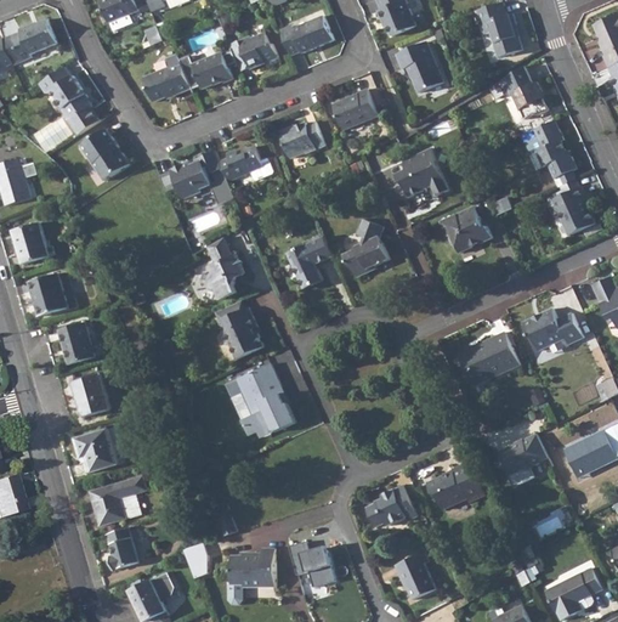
[(134,0),(97,0),(107,22),(109,21),(112,29),(131,22),(128,13),(137,10),(134,0)]
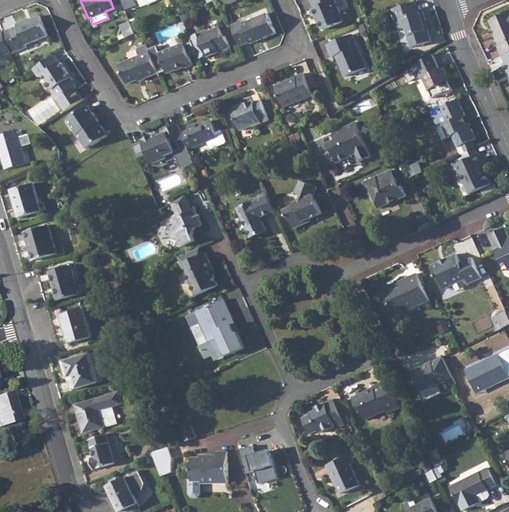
[(310,0),(313,7),(311,8),(314,17),(317,16),(323,28),(343,20),(334,0),(310,0)]
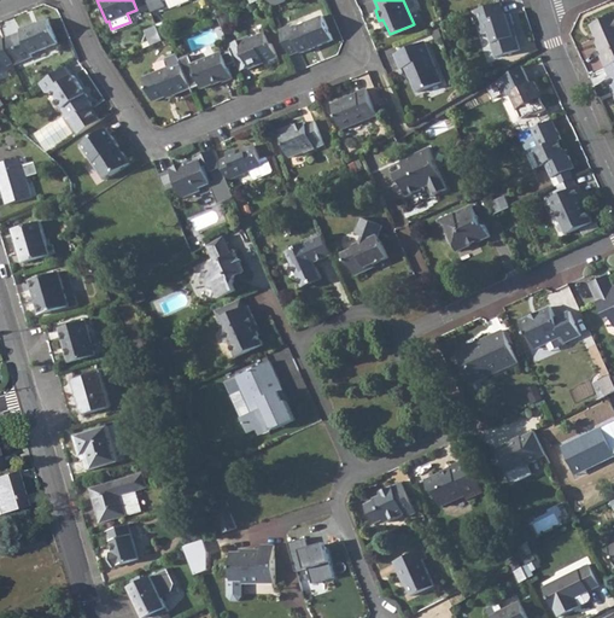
[(498,3),(471,11),(475,24),(477,23),(480,34),(486,33),(490,44),(489,44),(490,51),(491,51),(493,58),(516,51),(513,35),(510,36),(507,25),(510,25),(507,15),(502,16),(498,3)]
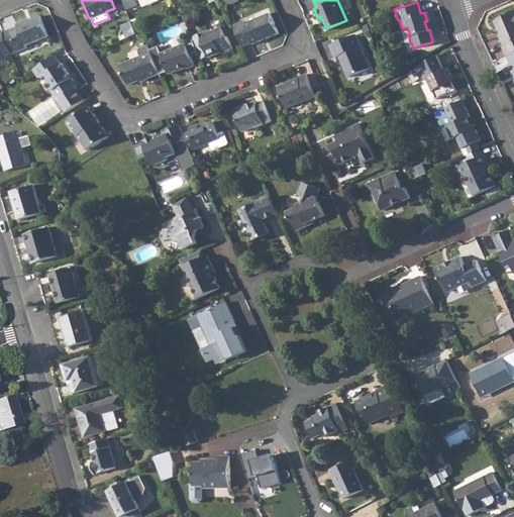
[(513,10),(491,21),(494,29),(496,29),(498,34),(495,36),(500,45),(499,46),(503,57),(513,52),(513,10)]
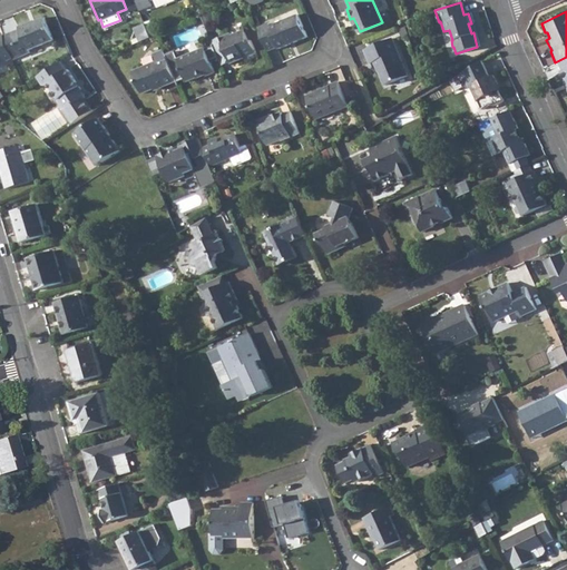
[(266,23),(256,27),(266,51),(275,47),(276,48),(305,37),(296,15),(267,26),(266,23)]
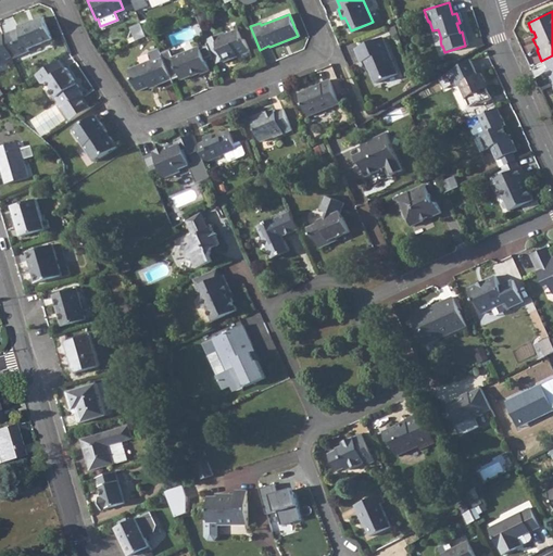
[(17,28),(2,35),(10,55),(17,52),(19,54),(27,51),(26,48),(50,38),(41,17),(27,23),(26,23),(16,26),(17,28)]
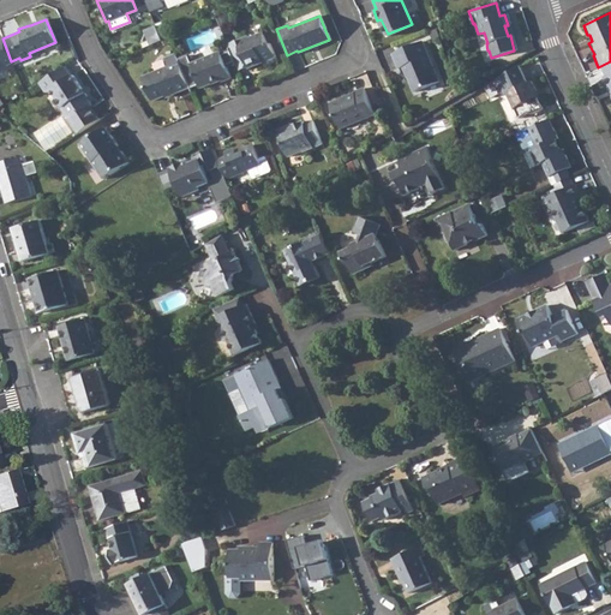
[(162,22),(154,24),(160,40),(168,36),(162,22)]
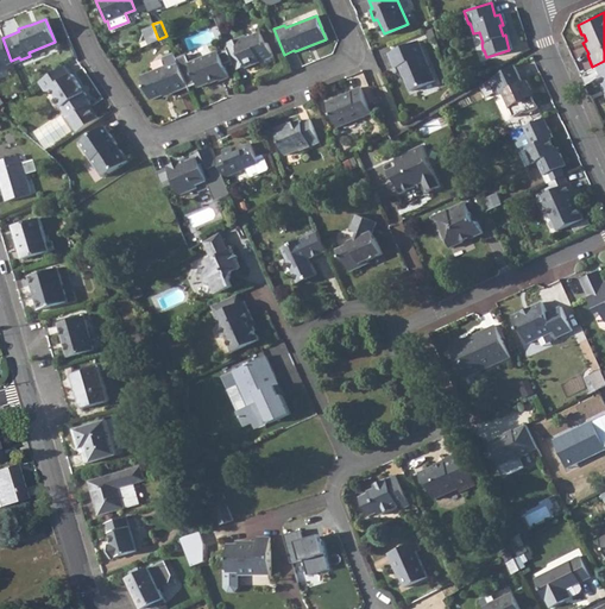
[(152,24),(142,29),(147,44),(158,39),(152,24)]
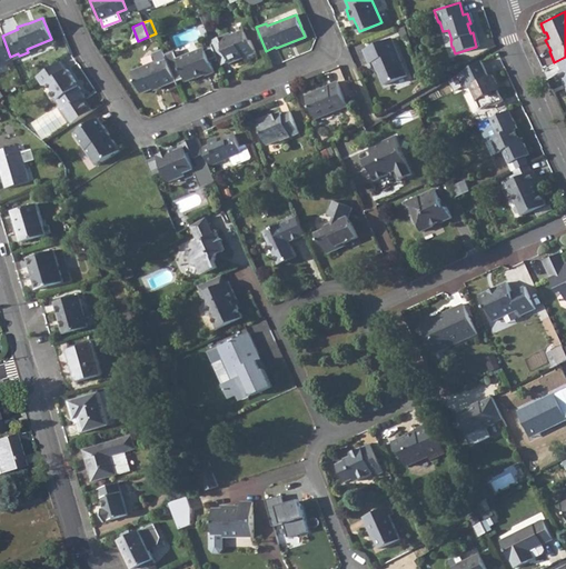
[(229,33),(210,41),(212,46),(217,57),(220,65),(229,61),(229,62),(238,59),(238,57),(241,55),(245,61),(256,56),(249,39),(246,40),(241,31),(230,36),(229,33)]
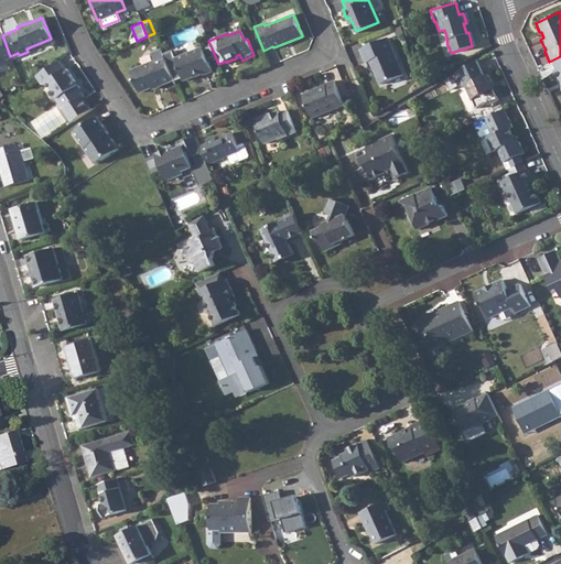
[(0,61),(11,56),(10,56),(2,35),(1,33),(0,33),(0,61)]
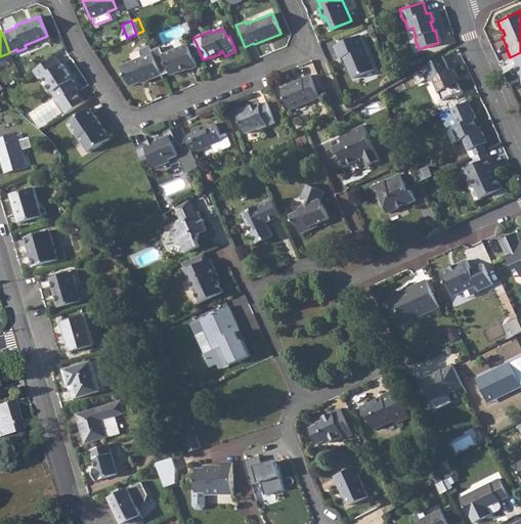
[(359,35),(334,45),(339,58),(345,55),(349,64),(347,64),(353,77),(374,68),(359,35)]
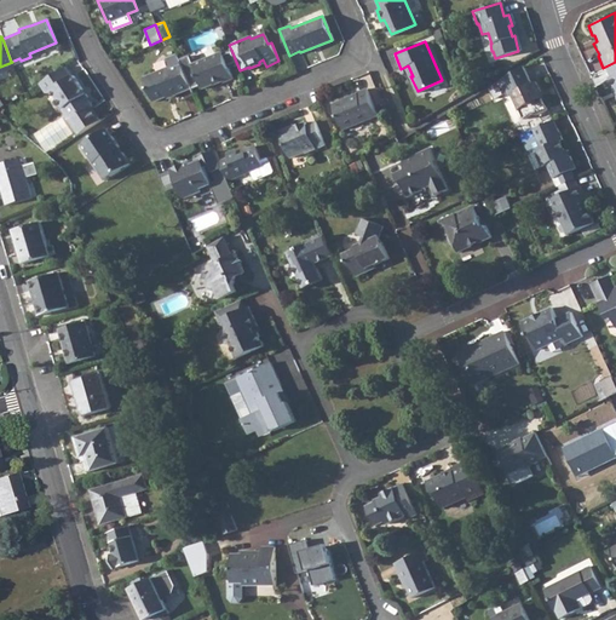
[(223,81),(232,78),(226,64),(236,62),(231,50),(222,53),(222,51),(191,63),(188,55),(178,59),(189,86),(190,87),(190,89),(200,85),(201,87),(212,84),(213,80),(220,76),(223,81)]
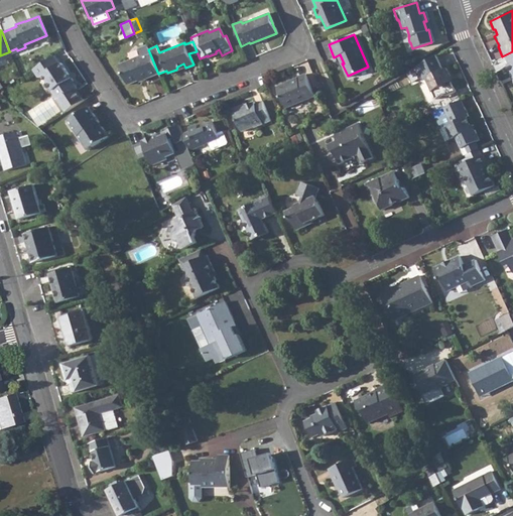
[(148,49),(146,44),(137,48),(140,55),(118,65),(122,75),(124,74),(129,83),(149,74),(150,76),(158,73),(157,72),(148,49)]
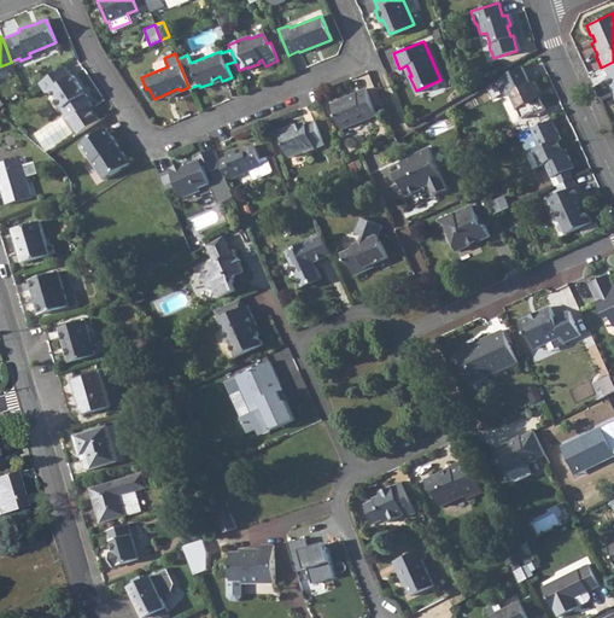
[(613,62),(601,68),(606,77),(603,79),(613,103),(613,62)]
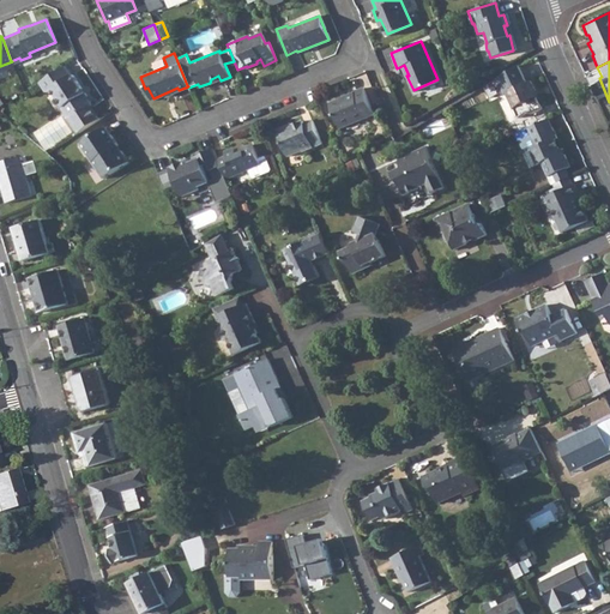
[(65,66),(38,83),(46,91),(50,88),(62,106),(61,107),(77,132),(97,119),(89,104),(90,103),(72,74),(71,76),(65,66)]
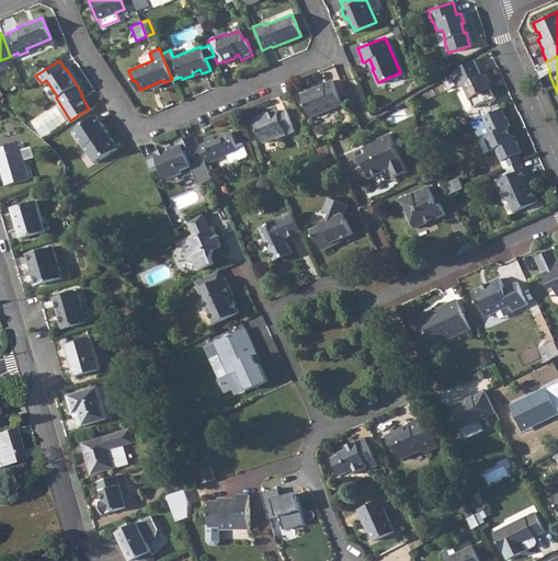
[(485,104),(492,100),(488,90),(487,91),(484,83),(485,82),(482,76),(479,77),(471,60),(451,72),(458,88),(460,86),(470,109),(465,111),(470,122),(480,116),(489,113),(485,104)]
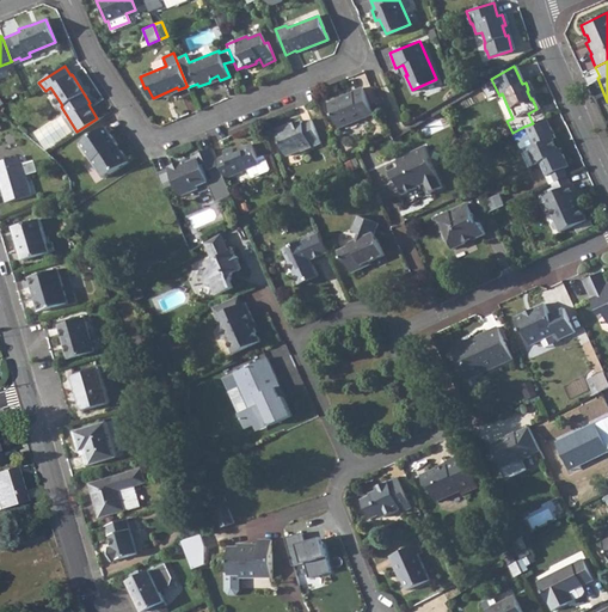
[(351,92),(327,102),(338,127),(372,112),(361,86),(350,91),(351,92)]
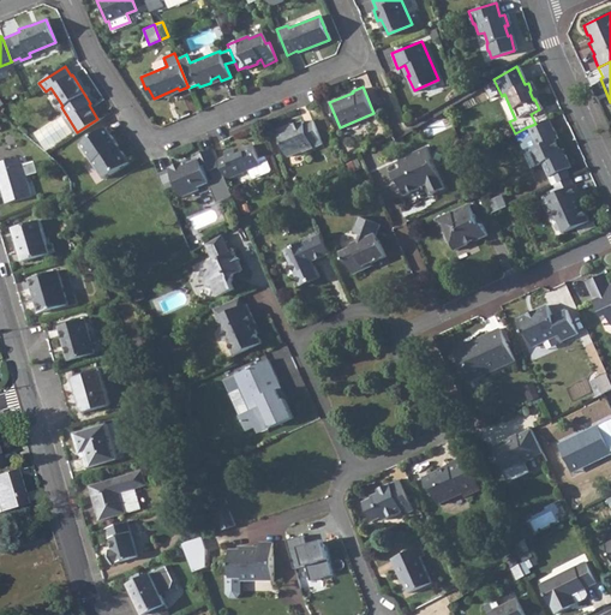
[(535,124),(526,127),(534,147),(527,149),(534,165),(540,162),(550,185),(552,184),(567,177),(563,168),(568,167),(563,154),(559,156),(557,150),(552,139),(555,138),(546,118),(535,124)]
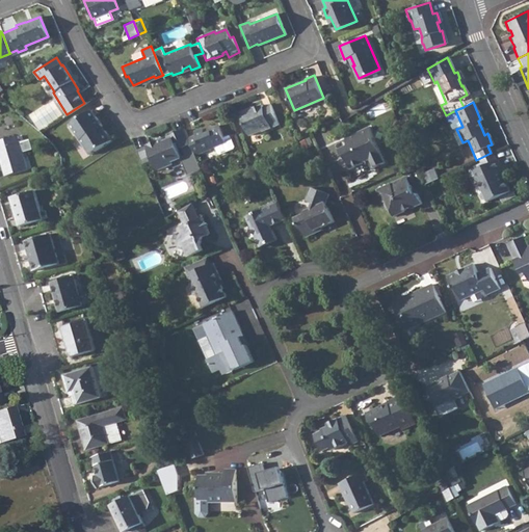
[(249,107),(239,111),(248,134),(261,129),(262,130),(279,124),(270,103),(262,107),(261,104),(249,109),(249,107)]
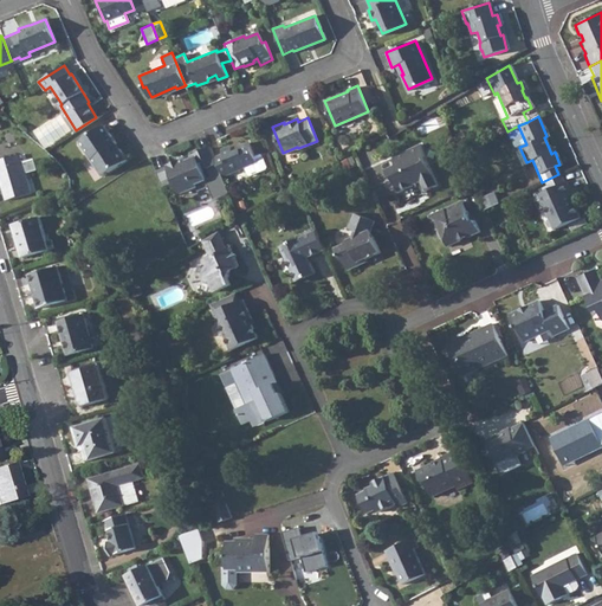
[(47,122),(34,130),(45,146),(58,137),(47,122)]
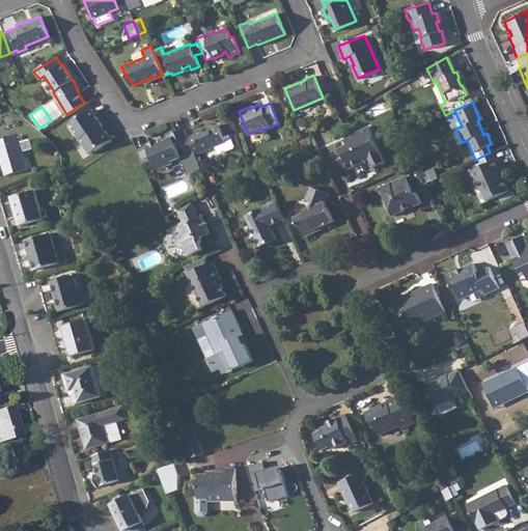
[(90,109),(68,122),(89,152),(110,139),(104,130),(103,130),(100,126),(101,124),(90,109)]
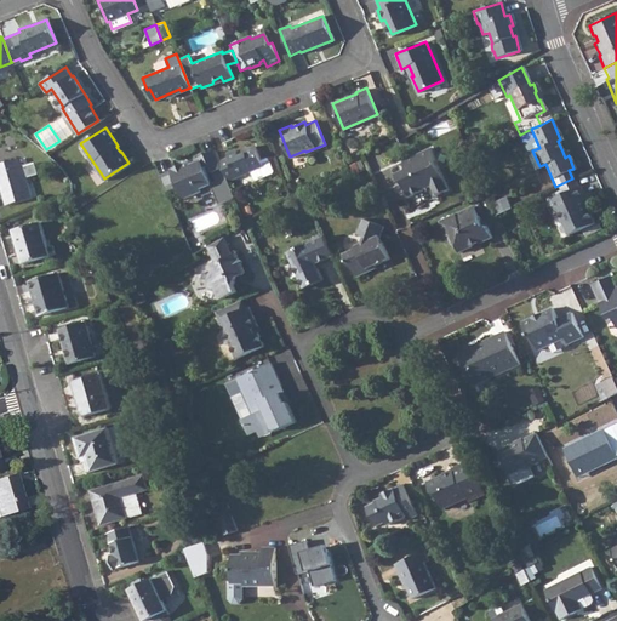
[(228,157),(220,160),(222,166),(227,180),(251,170),(253,177),(256,178),(272,171),(273,170),(267,157),(261,159),(255,144),(238,152),(235,148),(227,152),(228,157)]
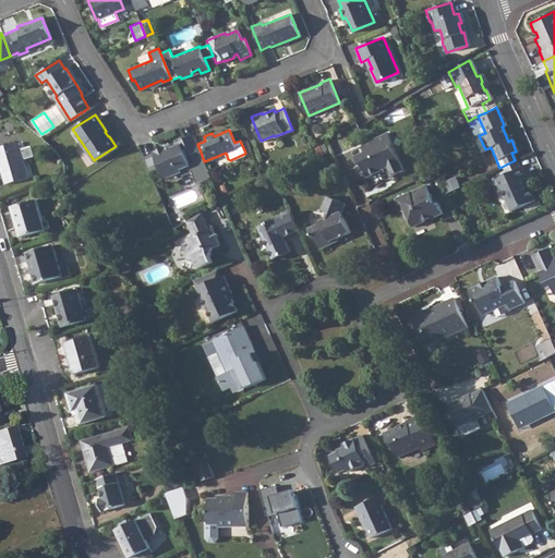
[(354,159),(353,160),(356,166),(359,166),(360,165),(365,177),(386,167),(390,176),(401,170),(384,134),(360,145),(363,154),(356,157),(354,159)]
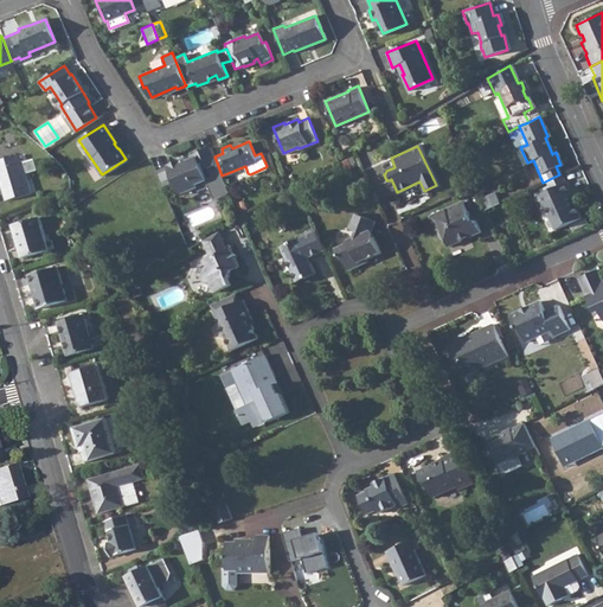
[(185,157),(155,168),(161,184),(174,178),(178,186),(185,190),(196,185),(198,189),(207,185),(213,198),(229,192),(222,176),(217,163),(215,157),(210,147),(200,151),(204,157),(198,159),(192,157),(186,159),(185,157)]
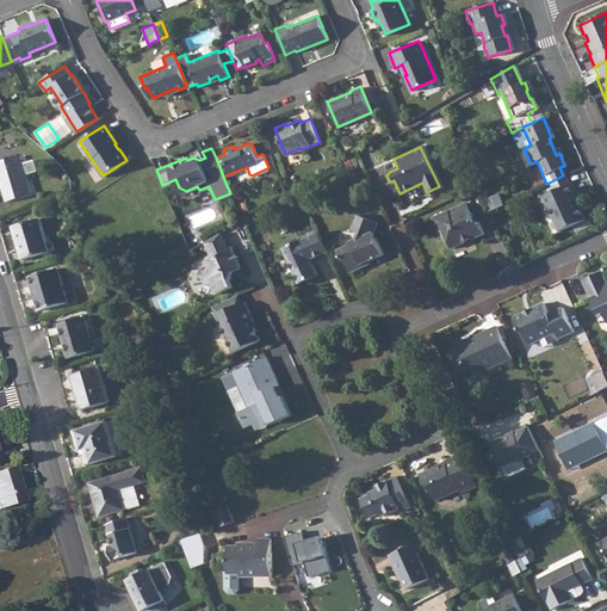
[(17,156),(0,160),(0,185),(5,201),(28,195),(17,156)]
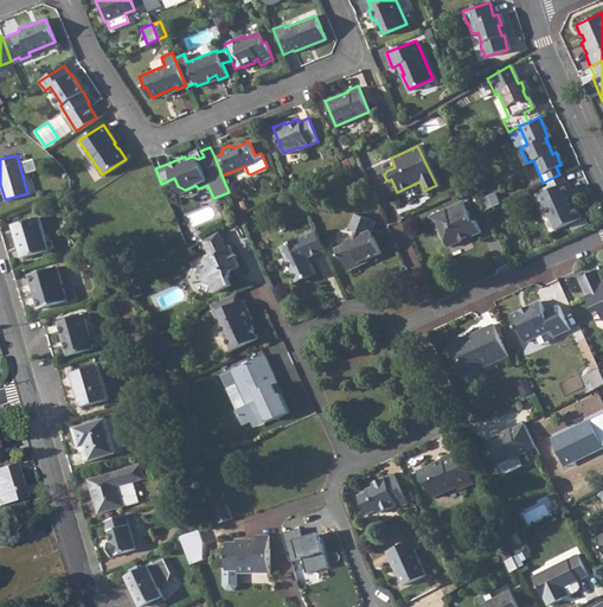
[(545,181),(549,190),(563,183),(559,174),(545,181)]
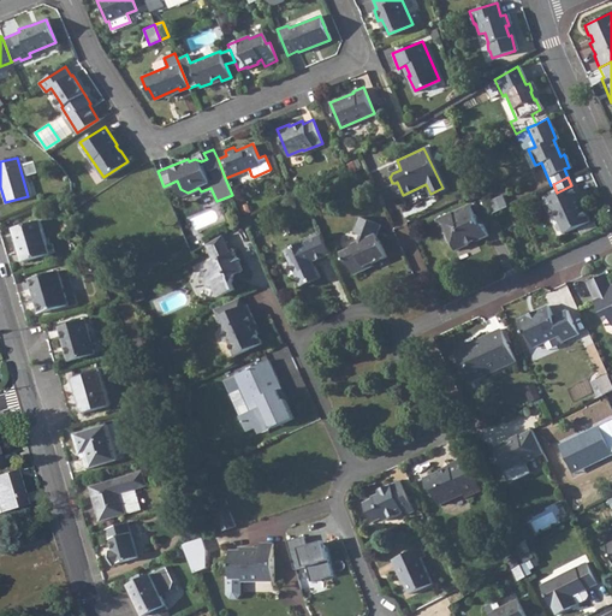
[(557,193),(540,200),(545,212),(551,209),(562,234),(587,221),(576,196),(578,195),(574,185),(571,185),(557,193)]
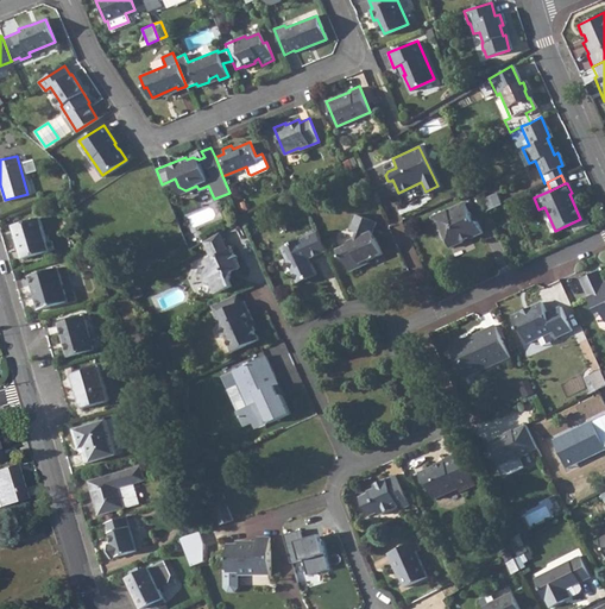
[(495,193),(480,199),(486,209),(499,203),(495,193)]
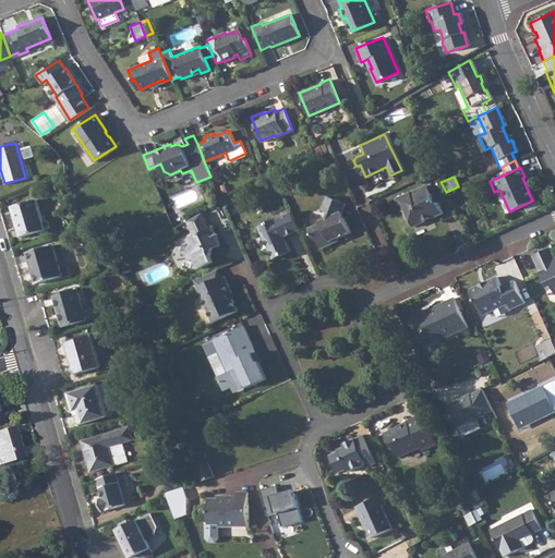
[(424,185),(395,198),(403,218),(409,220),(411,226),(422,221),(421,220),(429,217),(430,218),(441,213),(436,203),(433,204),(424,185)]
